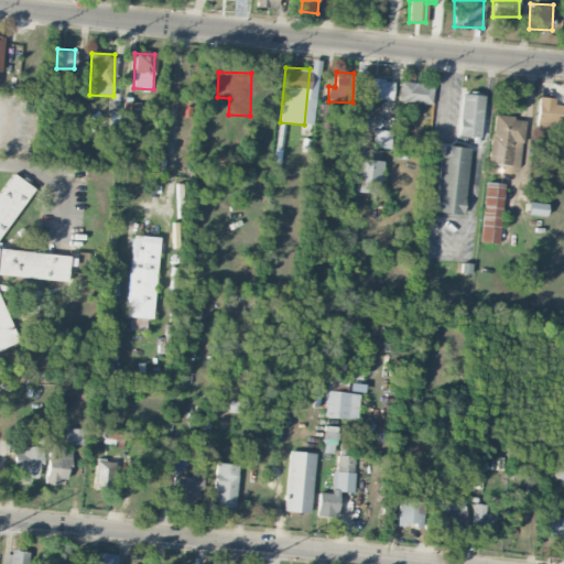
[(392,79),(358,78),(357,98),(392,99),(392,79)]
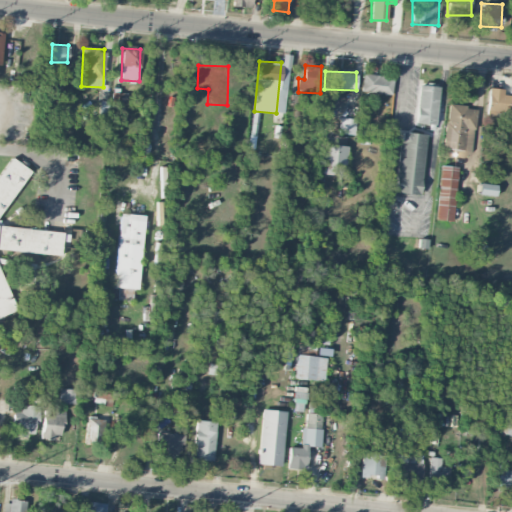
[(361,92),(392,93),(392,76),(362,75),(361,92)]
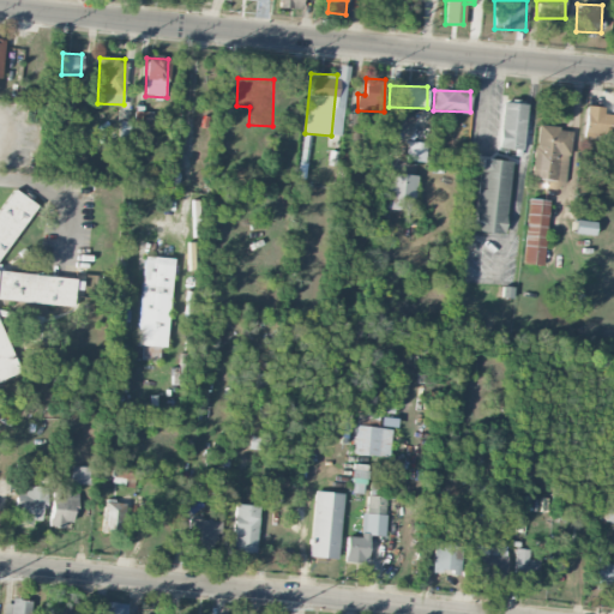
[(499,149),(523,149),(525,103),(500,102),(499,149)]
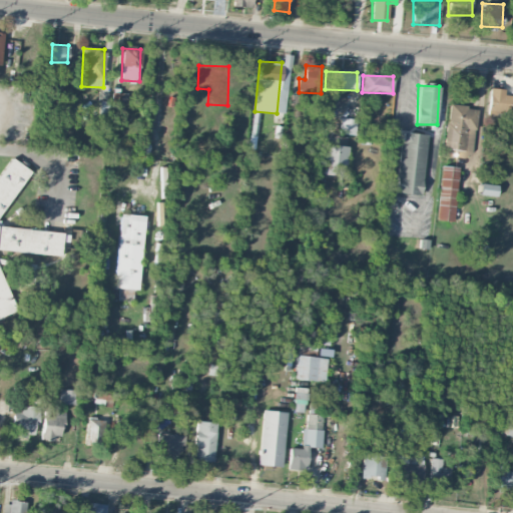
[(285,113),(287,88),(279,87),(277,112),(285,113)]
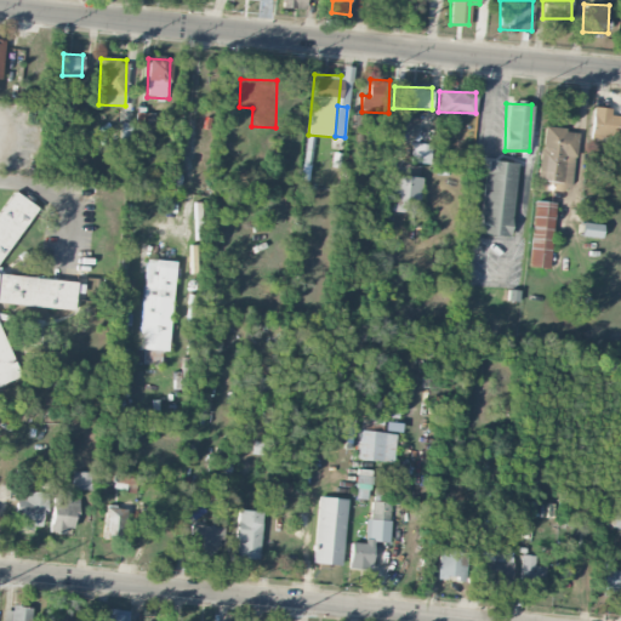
[(620,115),(609,115),(610,108),(591,107),(590,137),(620,137),(620,115)]
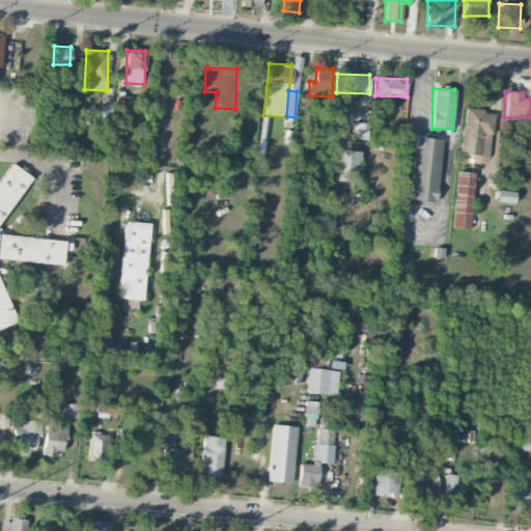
[(116,105),(127,106),(128,96),(117,95),(116,105)]
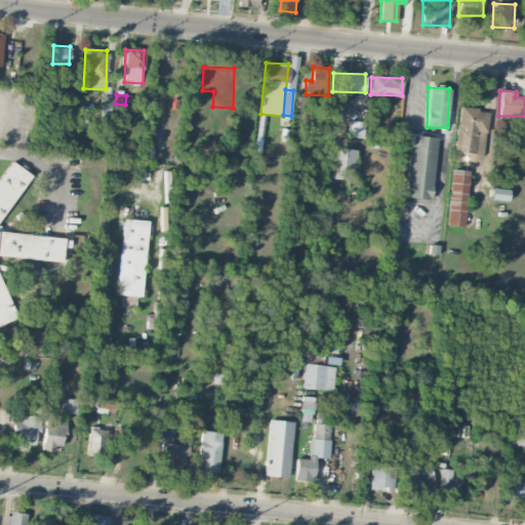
[(214,106),(201,105),(200,130),(213,131),(214,106)]
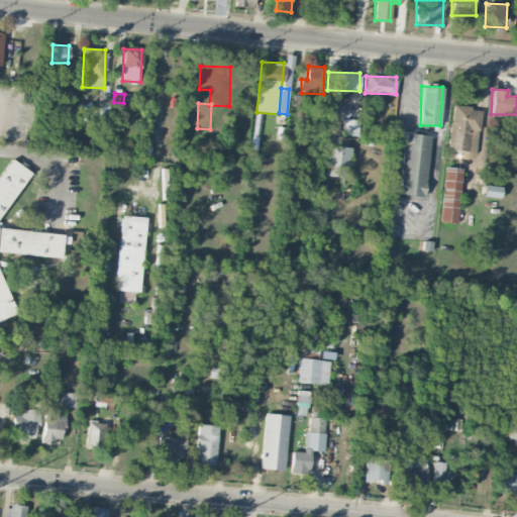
[(477,151),(480,108),(451,106),(448,149),(477,151)]
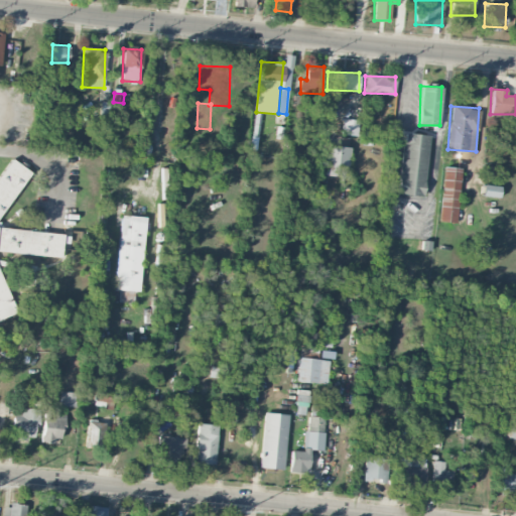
[(195,125),(196,108),(184,108),(183,125),(195,125)]
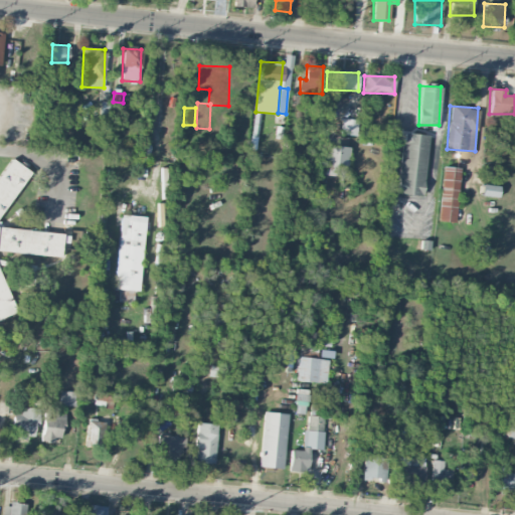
[(340,134),(355,136),(358,121),(342,118),(340,134)]
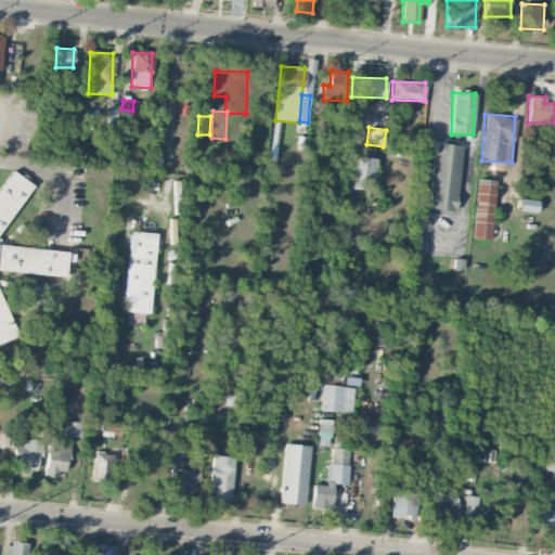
[(461,144),(433,143),(428,209),(456,211),(461,144)]
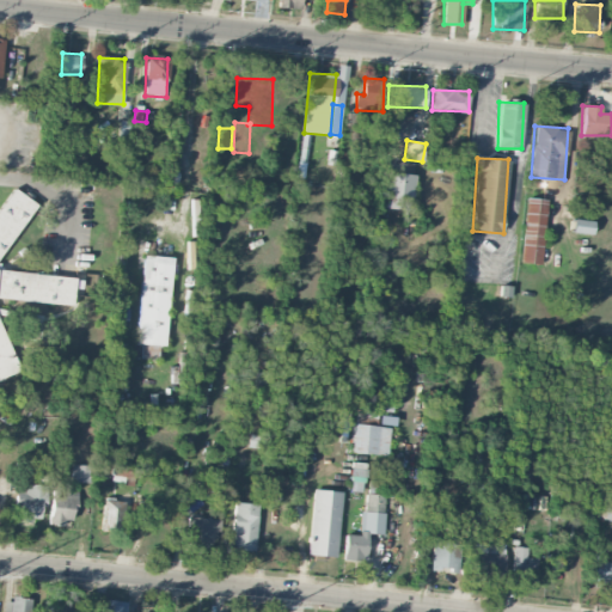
[(414,175),(385,172),(381,208),(410,210),(414,175)]
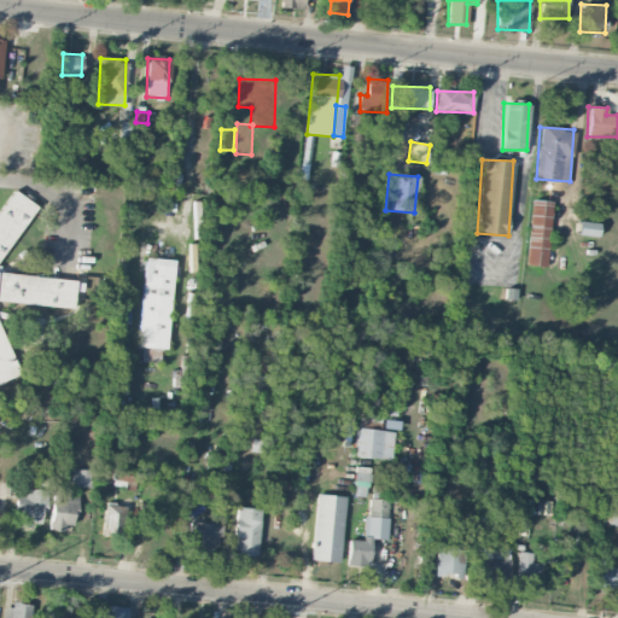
[(0,325),(0,301),(73,309),(75,293),(83,290),(81,281),(0,273),(0,272),(0,260),(36,205),(12,190),(0,207),(0,382),(18,375),(0,325)]
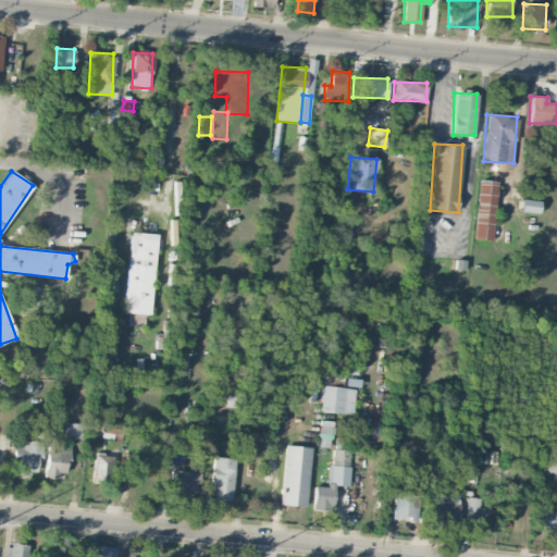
[(497,182),(479,180),(473,238),(492,240),(497,182)]
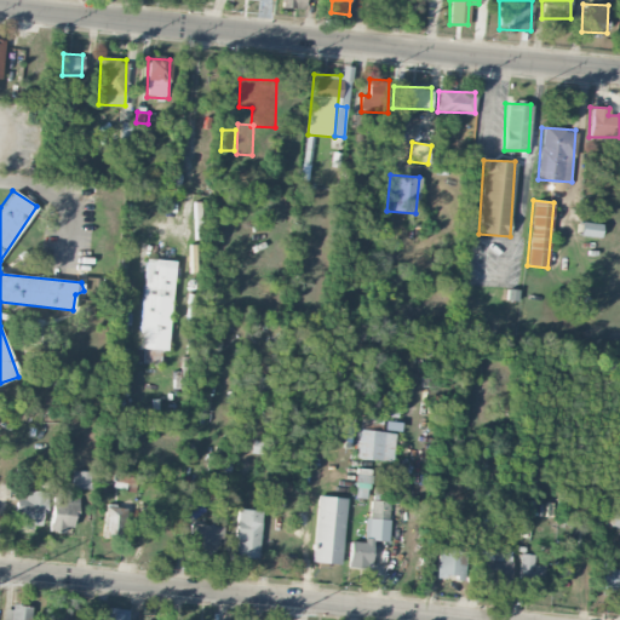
[(598,237),(601,224),(580,222),(579,235),(598,237)]
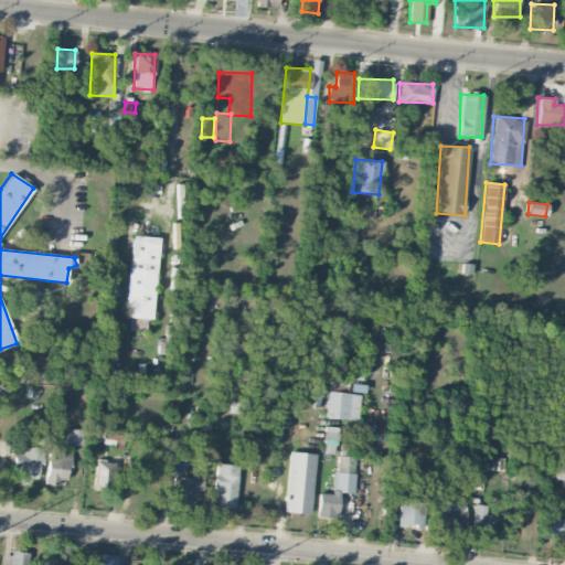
[(127,317),(132,318),(131,331),(146,332),(147,319),(153,319),(159,237),(131,236),(127,317)]
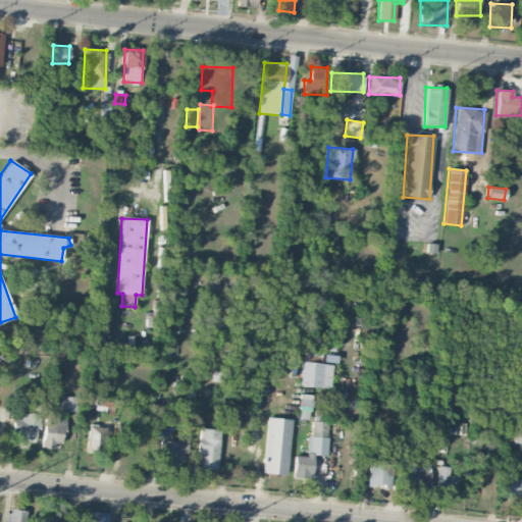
[(227,317),(217,317),(217,332),(227,333),(227,317)]
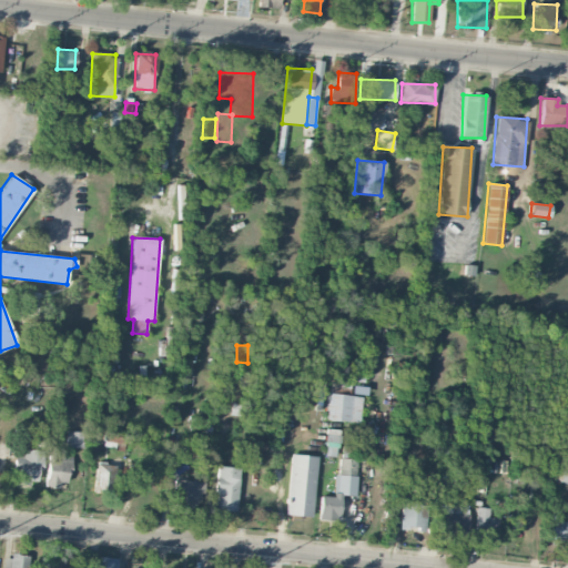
[(326,421),(359,422),(361,395),(327,394),(326,421)]
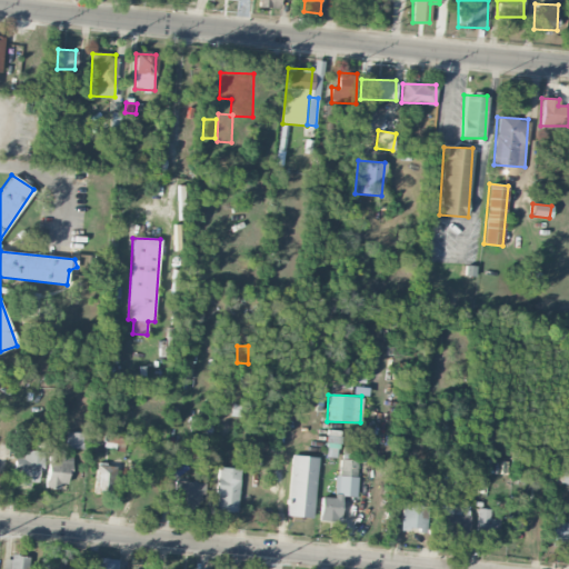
[(116,448),(118,433),(105,431),(103,447),(116,448)]
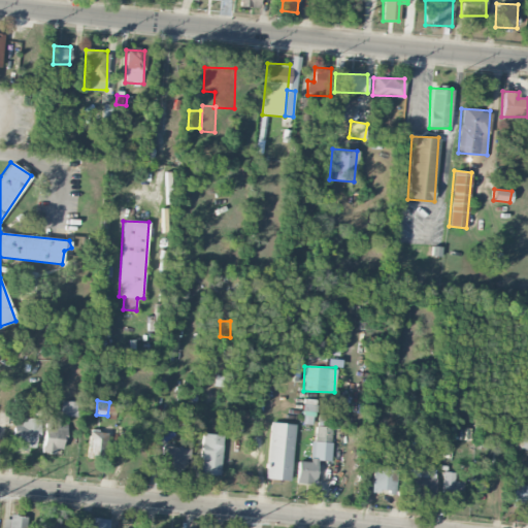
[(79,417),(79,401),(61,401),(60,416),(79,417)]
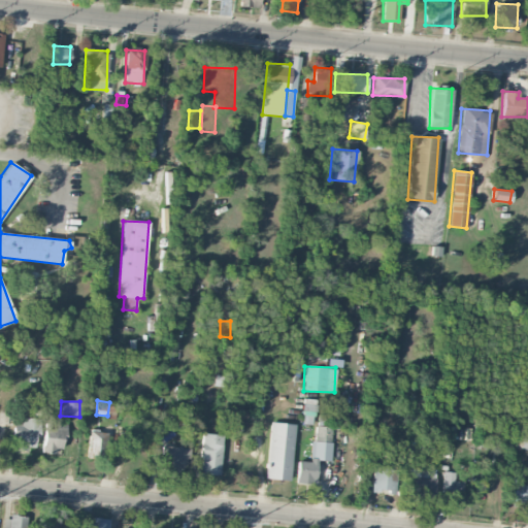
[(14,449),(35,450),(35,437),(39,437),(40,419),(15,418),(14,449)]
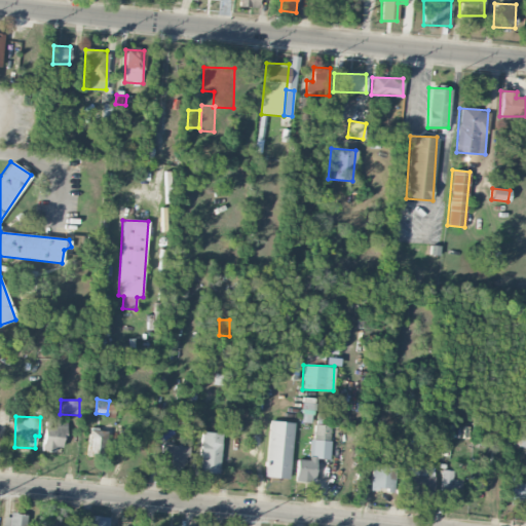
[(290,479),(293,422),(268,420),(265,477),(290,479)]
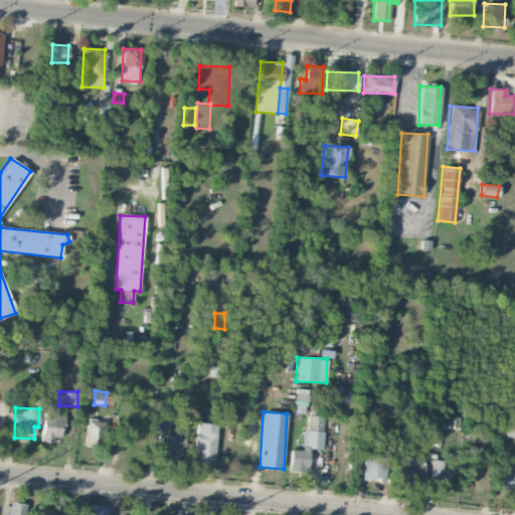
[(61,443),(62,412),(43,412),(42,442),(61,443)]
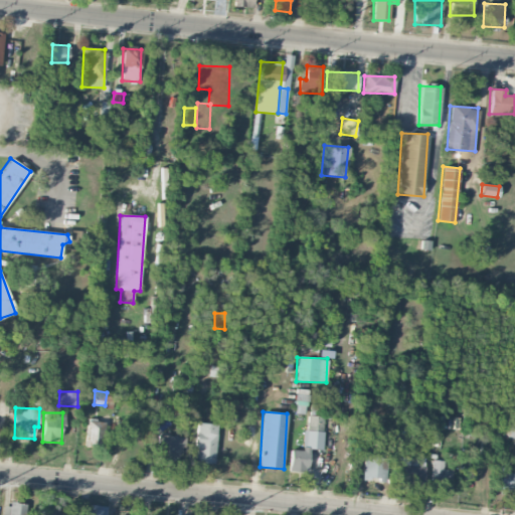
[(324,416),(308,415),(307,431),(303,431),(302,450),(290,450),(289,471),(308,472),(309,449),(322,450),(324,416)]
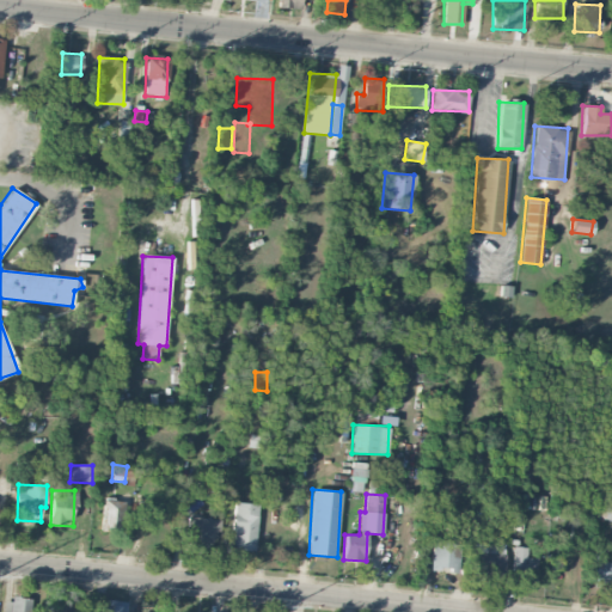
[(123,501),(104,499),(99,528),(118,531),(123,501)]
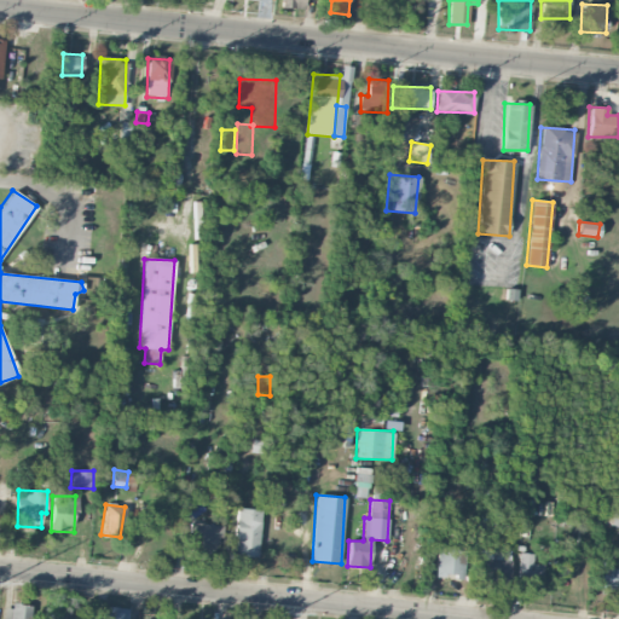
[(258,557),(260,509),(237,508),(235,556),(258,557)]
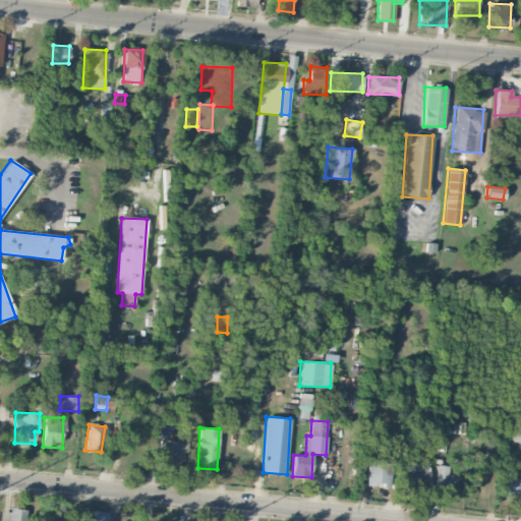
[(180,468),(183,443),(162,440),(158,466),(180,468)]
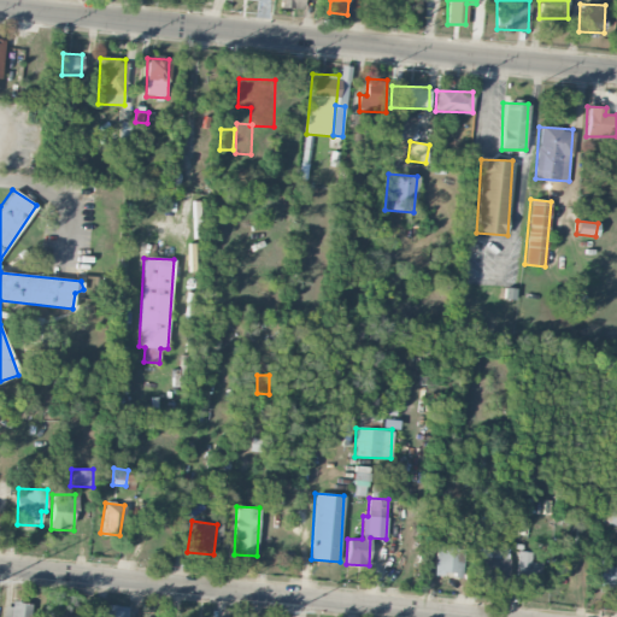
[(460,576),(462,548),(435,547),(434,574),(460,576)]
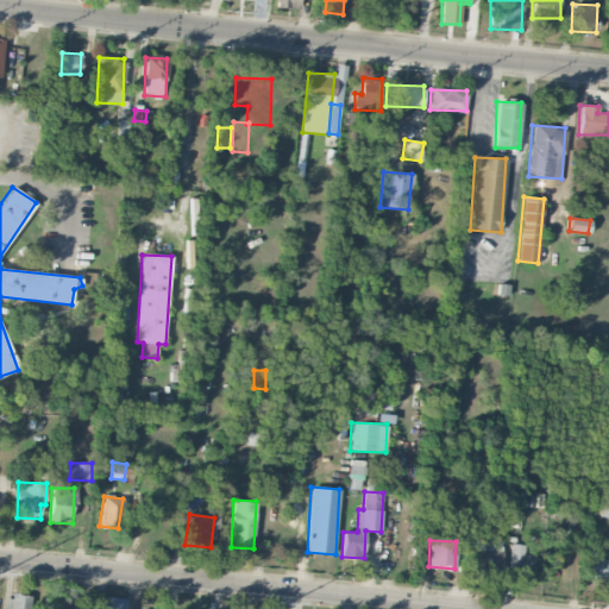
[(498,542),(470,542),(470,570),(497,570),(498,542)]
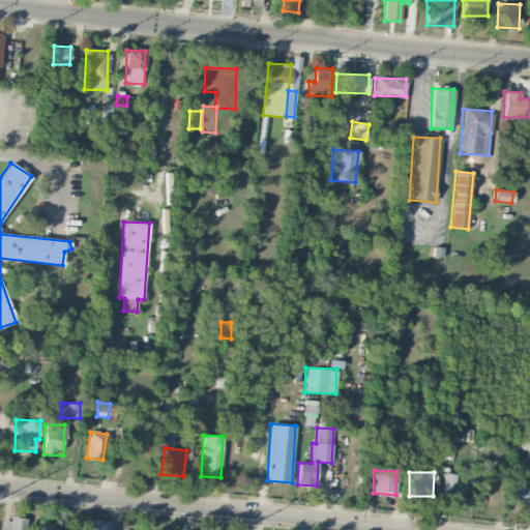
[(464,504),(465,483),(455,482),(457,474),(444,473),(442,503),(464,504)]
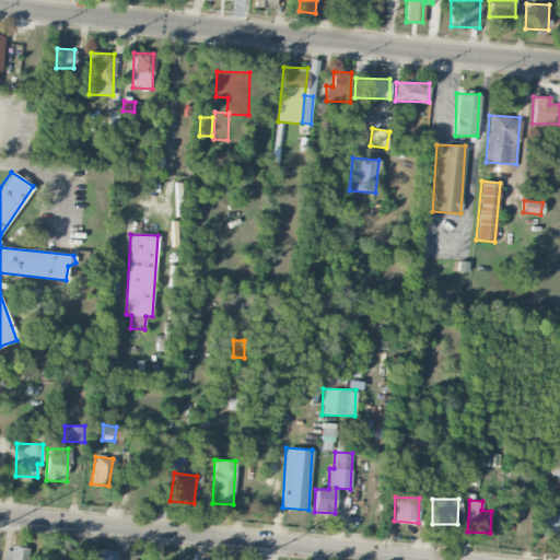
[(559,532),(559,513),(551,514),(551,504),(540,504),(540,534),(559,535),(559,532)]
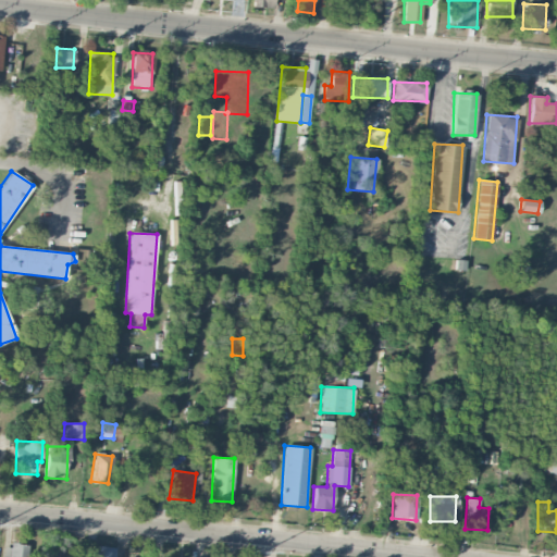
[(27,556),(27,545),(3,544),(2,556),(27,556)]
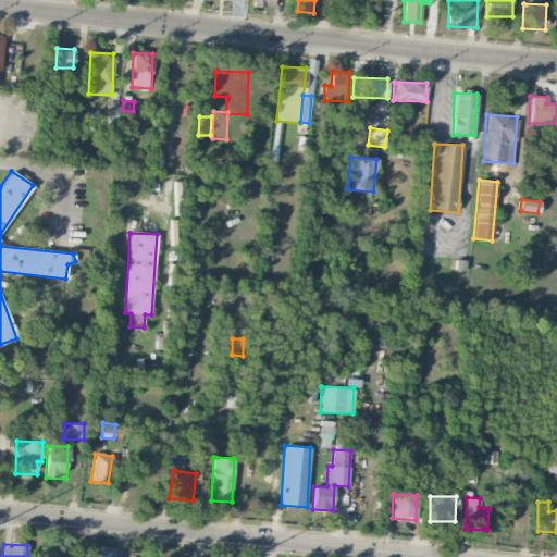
[(114,556),(115,547),(94,545),(91,556),(114,556)]
